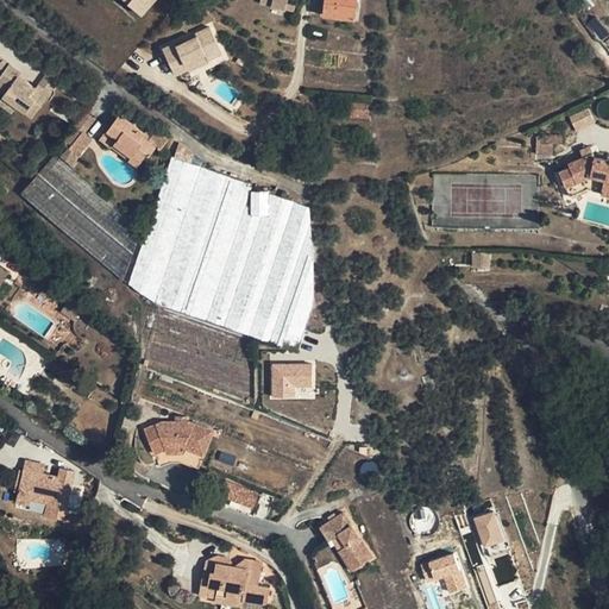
[(129,0),(131,1),(130,2),(143,14),(156,0),(129,0)]
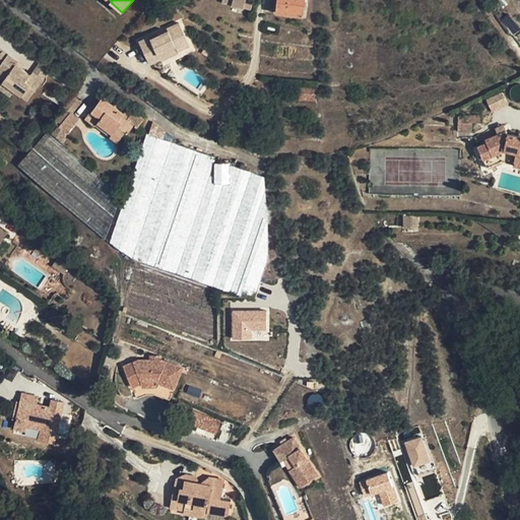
[(253,0),(246,0),(244,8),(250,10),(253,0)]
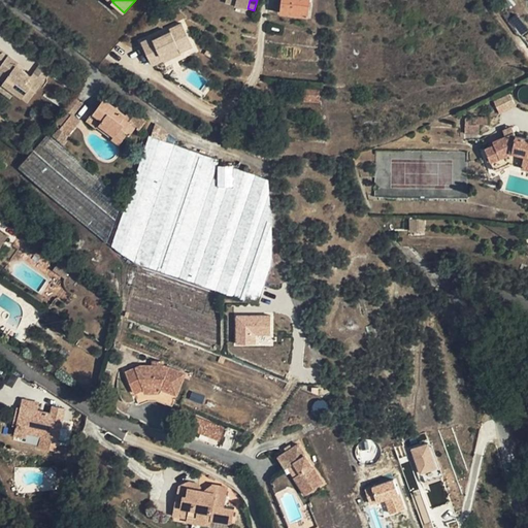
[(282,0),(281,13),(308,17),(309,0),(282,0)]
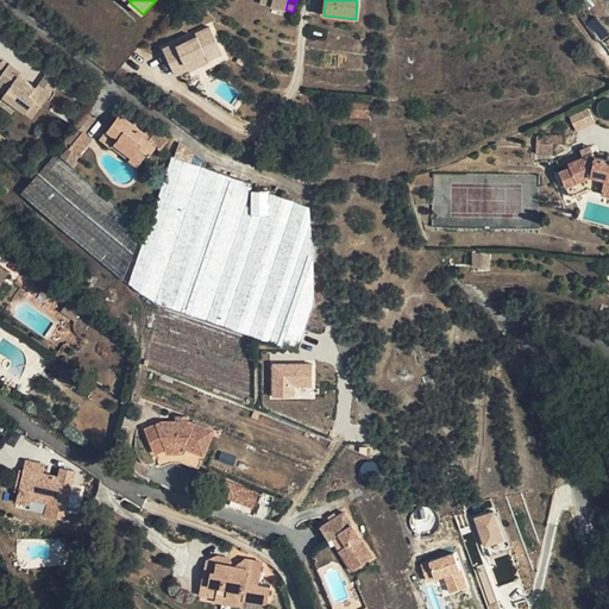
[(207,62),(221,55),(208,29),(195,36),(196,38),(176,48),(175,45),(162,51),(175,77),(187,71),(184,66),(205,56),(207,62)]
